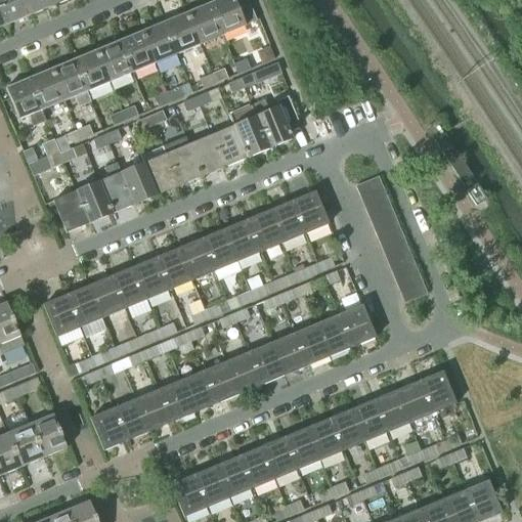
[(0,0),(0,1),(9,24),(32,13),(26,0),(0,0)]
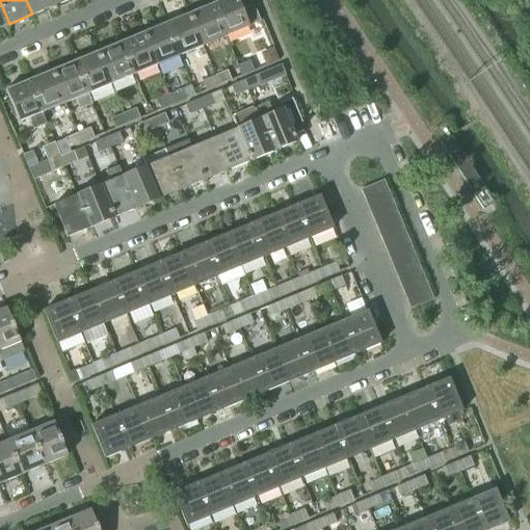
[(26,0),(32,14),(55,4),(52,0),(26,0)]
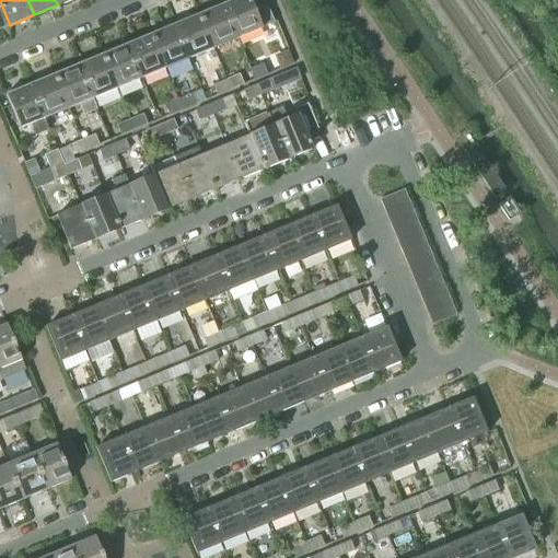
[(228,0),(225,1),(240,36),(264,26),(264,25),(276,20),(267,0),(228,0)]
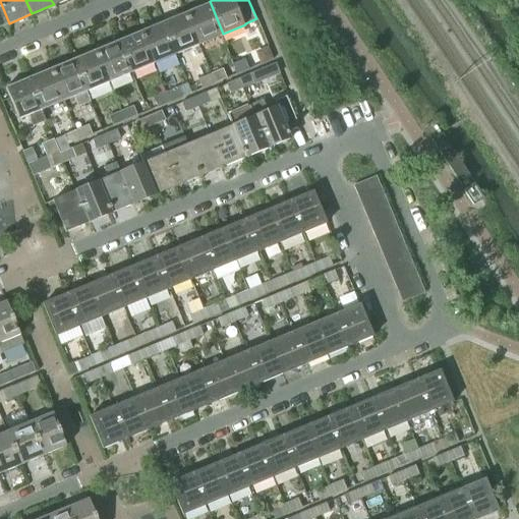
[(0,26),(9,23),(0,1),(0,26)]
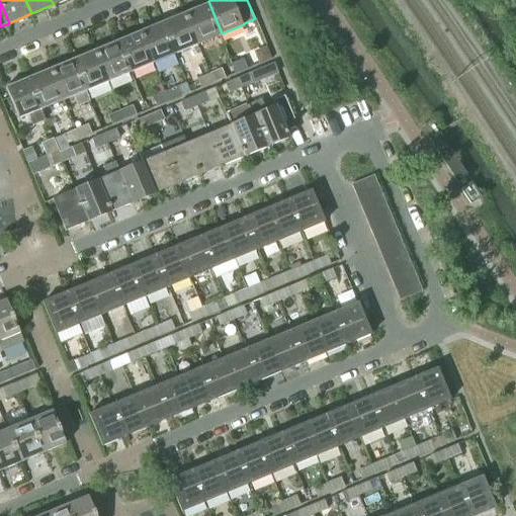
[(222,33),(208,1),(187,10),(199,43),(222,33)]
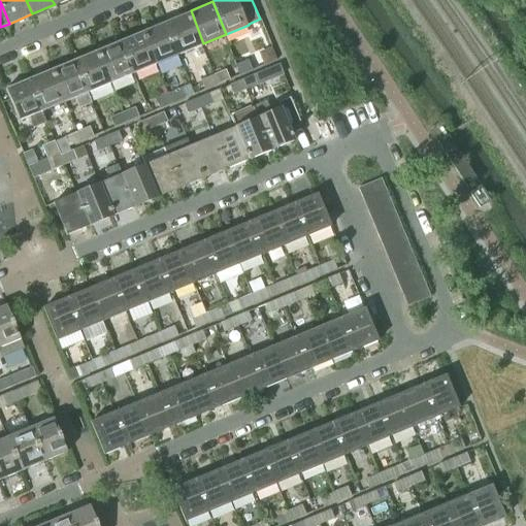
[(203,43),(191,10),(167,20),(181,53),(203,43)]
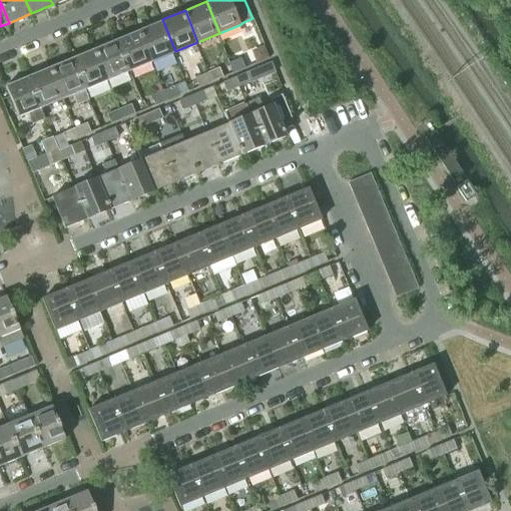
[(175,51),(162,19),(140,28),(153,60),(175,51)]
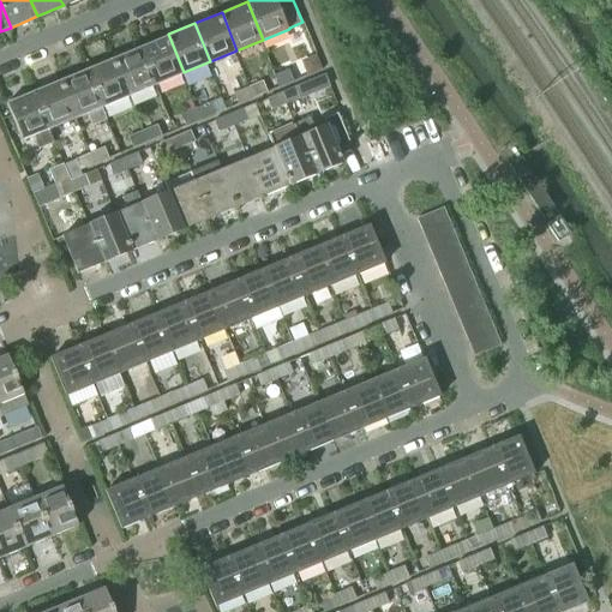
[(184,72),(168,34),(142,46),(157,84),(184,72)]
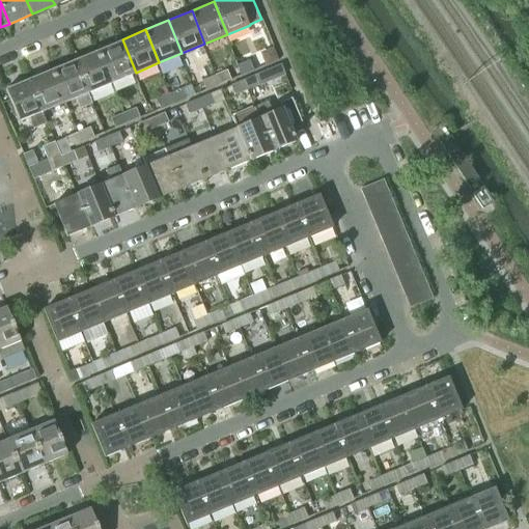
[(122,39),(115,42),(100,49),(113,82),(136,73),(122,39)]
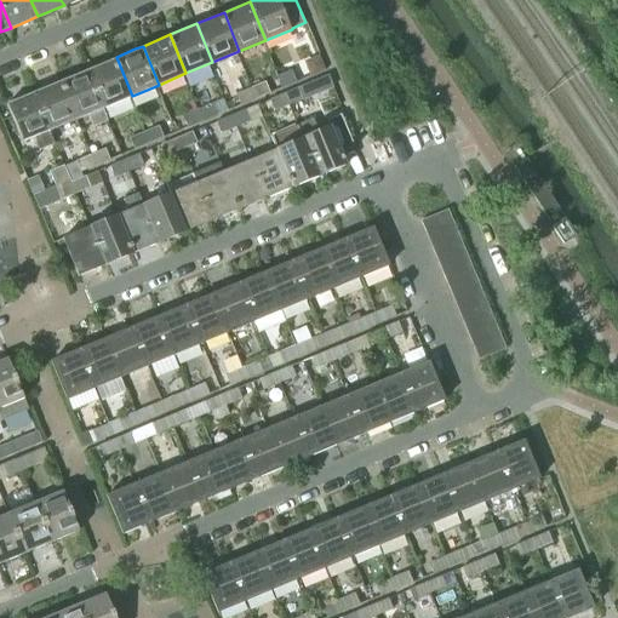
[(132,96),(116,57),(89,68),(106,107),(132,96)]
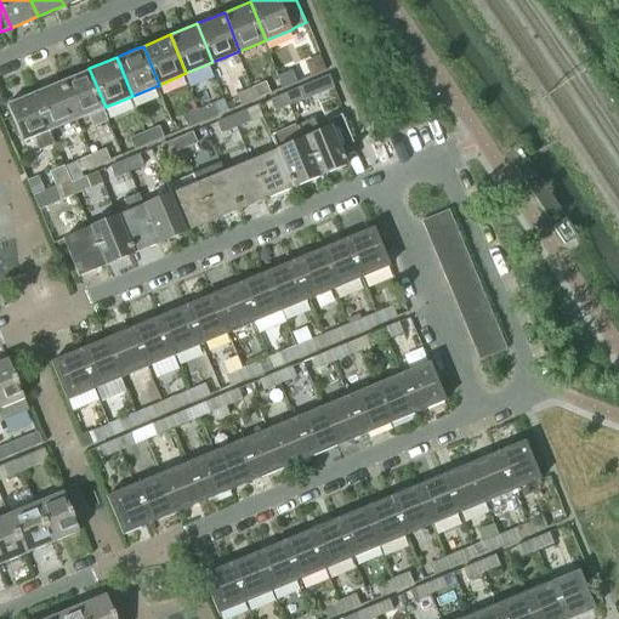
[(106,107),(89,68),(63,79),(79,118),(90,113),(95,124),(109,118),(104,107),(106,107)]
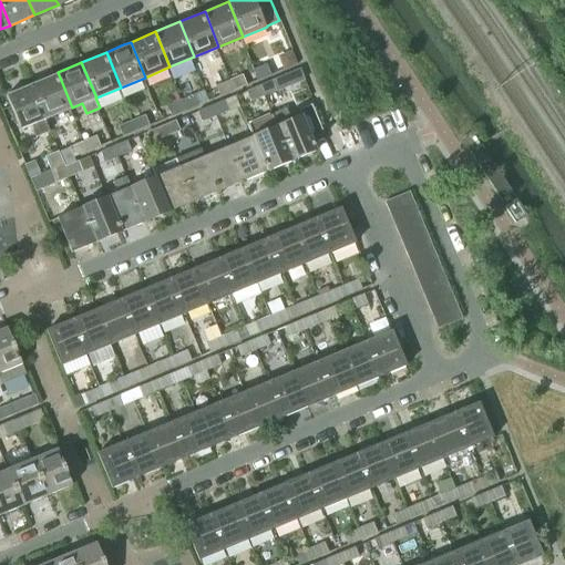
[(271,73),(267,63),(255,68),(259,78),(271,73)]
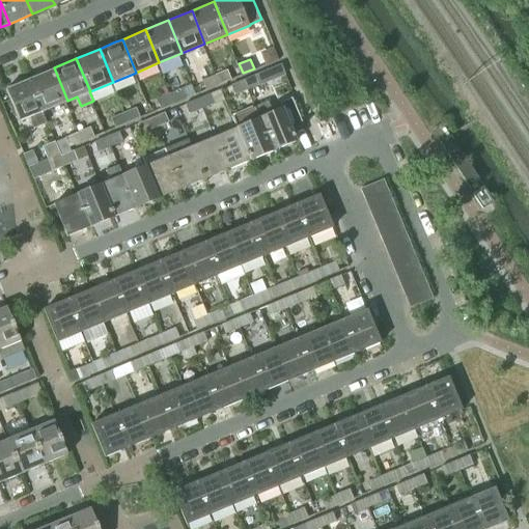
[(67,101),(54,67),(30,77),(45,110),(67,101)]
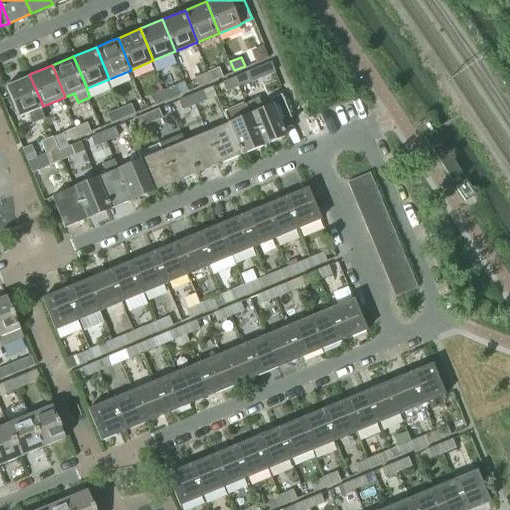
[(223,75),(219,65),(209,70),(213,79),(223,75)]
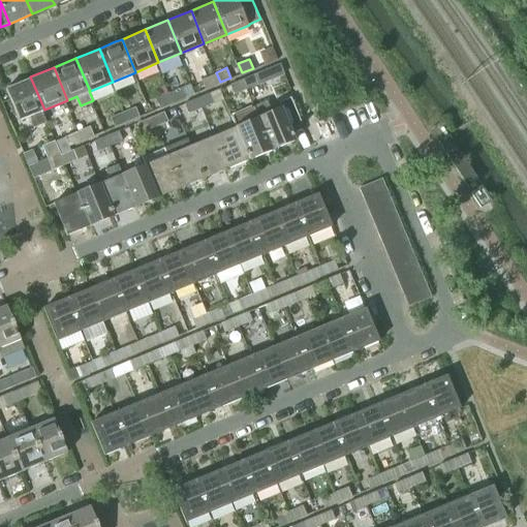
[(203,78),(207,88),(220,82),(216,72),(203,78)]
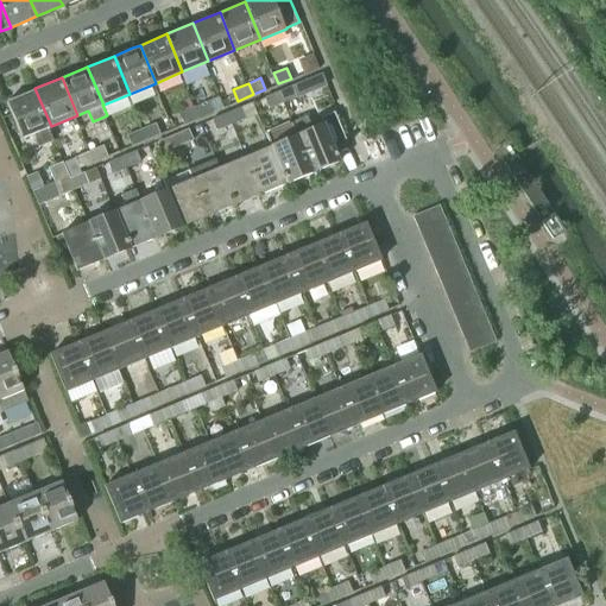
[(298,95),(294,84),(281,89),(285,101),(298,95)]
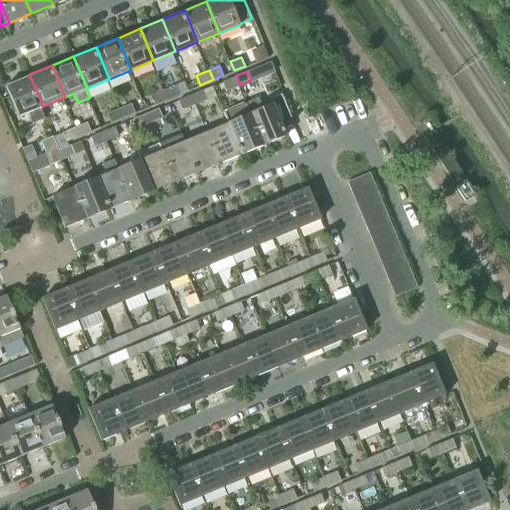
[(46,116),(42,107),(43,106),(29,74),(6,84),(20,116),(30,112),(34,121),(46,116)]
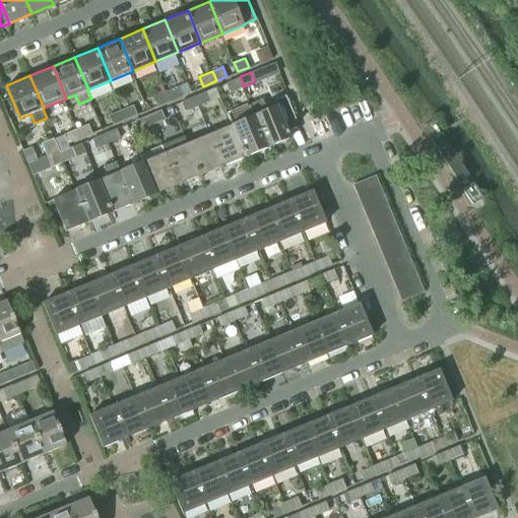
[(244,86),(240,76),(228,81),(232,91),(244,86)]
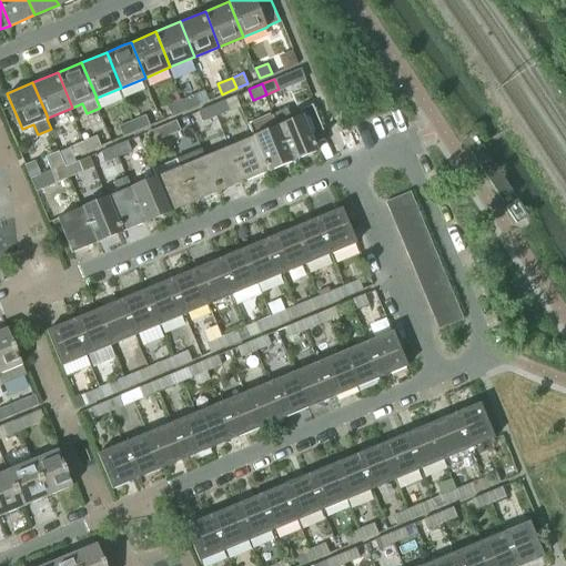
[(199,103),(195,92),(182,98),(187,108),(199,103)]
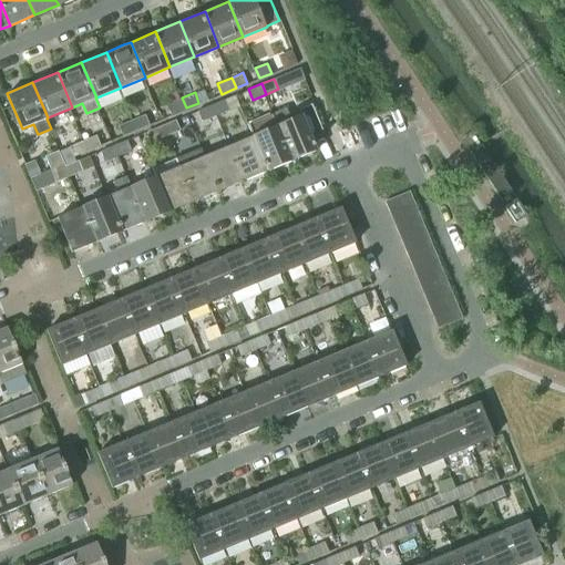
[(168,103),(173,114),(186,108),(182,98),(168,103)]
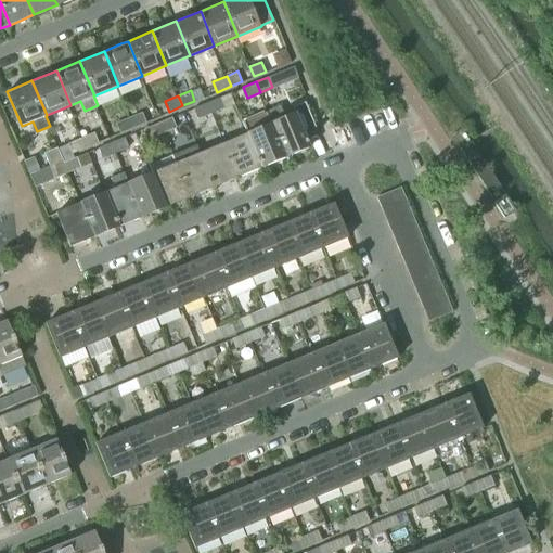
[(224,106),(220,95),(208,101),(213,111),(224,106)]
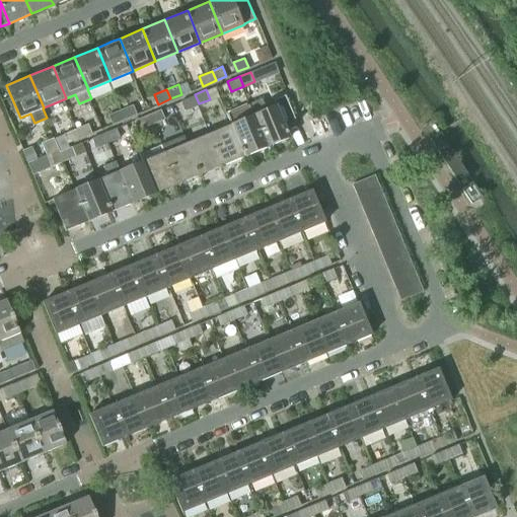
[(286,93),(275,98),(278,104),(267,108),(263,97),(250,102),(268,146),(291,136),(286,125),(297,120),(286,93)]
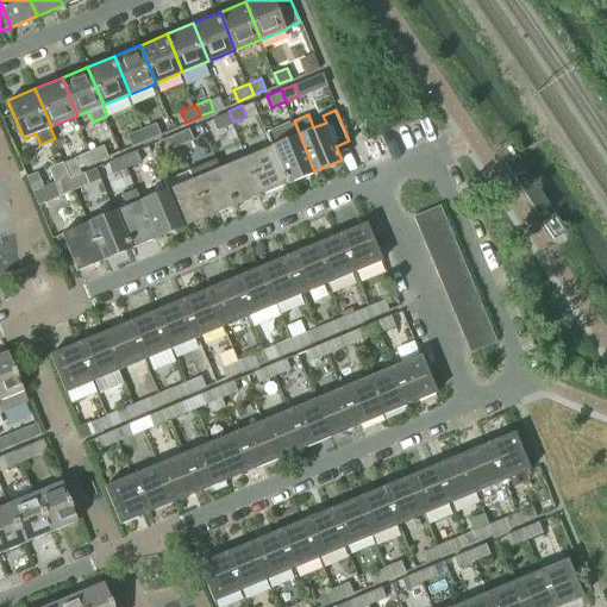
[(213,117),(218,129),(233,121),(229,111),(213,117)]
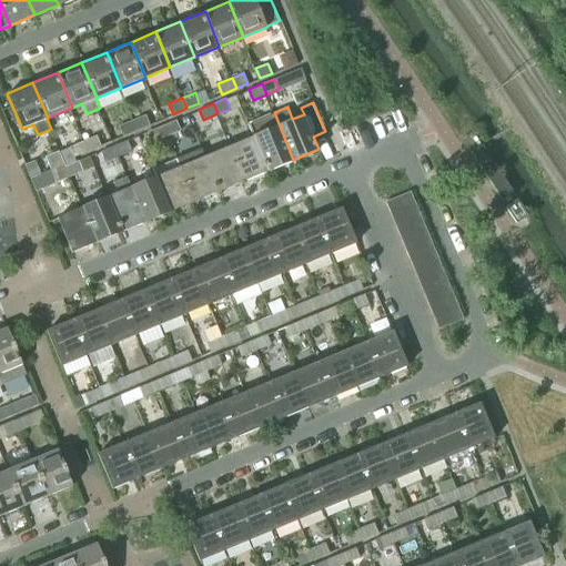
[(293,160),(274,112),(250,122),(269,170),(293,160)]
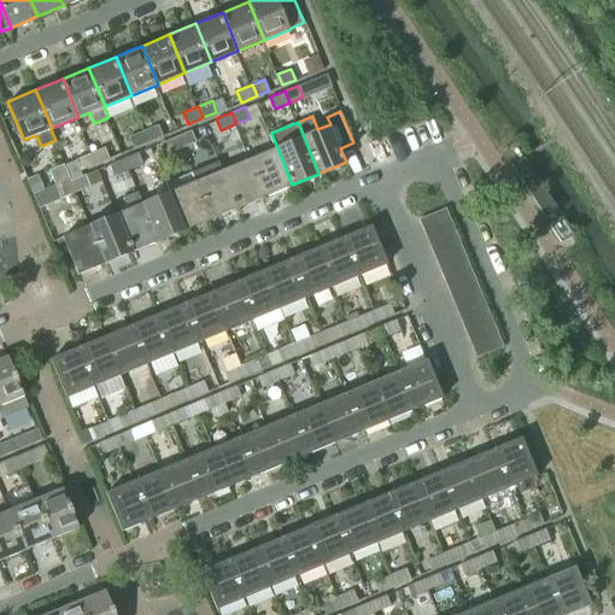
[(163,134),(159,123),(145,129),(150,140),(163,134)]
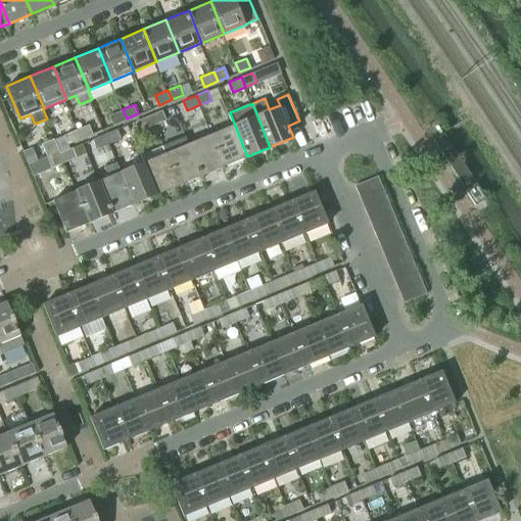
[(167,119),(162,108),(151,113),(155,124),(167,119)]
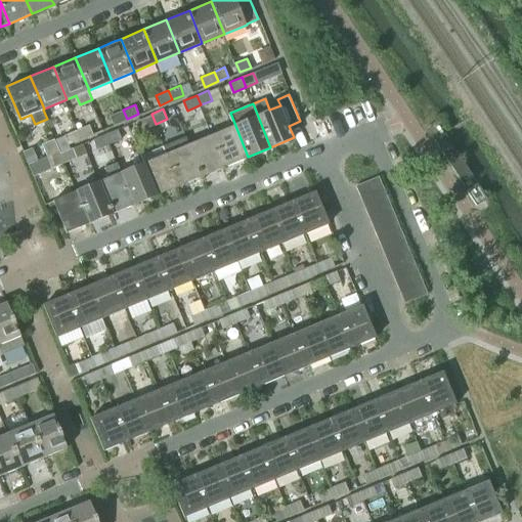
[(111,115),(115,124),(127,119),(123,110),(111,115)]
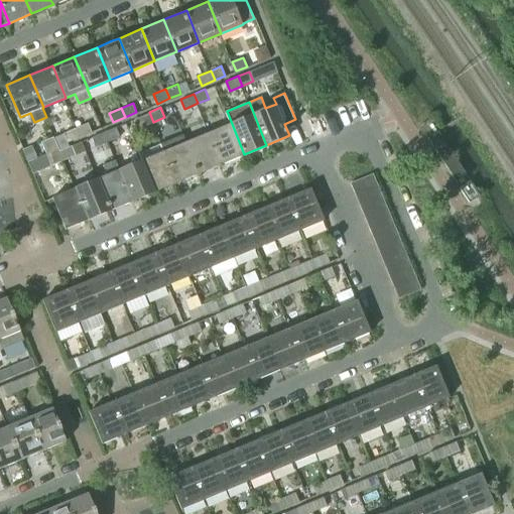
[(226,111),(231,122),(209,131),(222,163),(244,154),(227,111),(226,111)]
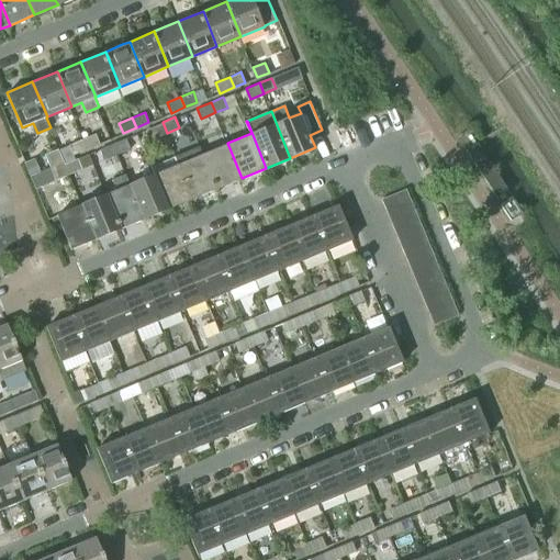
[(148,127),(153,138),(167,133),(163,122),(148,127)]
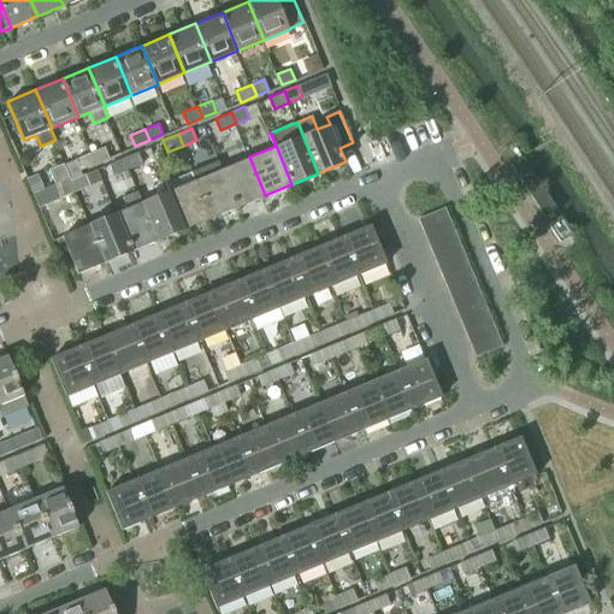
[(110,157),(105,145),(92,151),(96,161),(110,157)]
